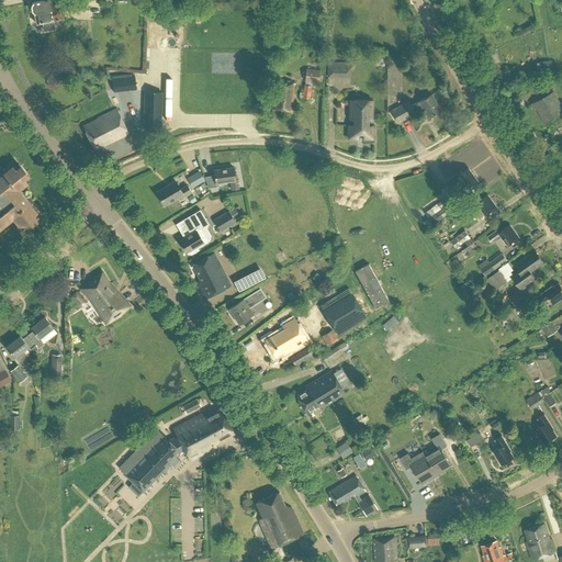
[(34,13),(36,24),(42,23),(44,31),(54,29),(53,21),(63,19),(62,11),(70,9),(69,0),(52,3),(51,0),(48,0),(43,0),(32,2),(31,6),(31,11),(34,13)]
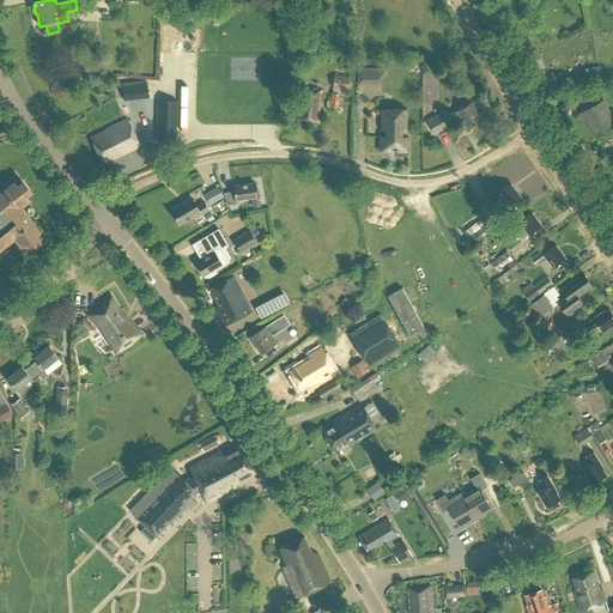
[(589,77),(604,76),(602,66),(589,67),(589,77)]
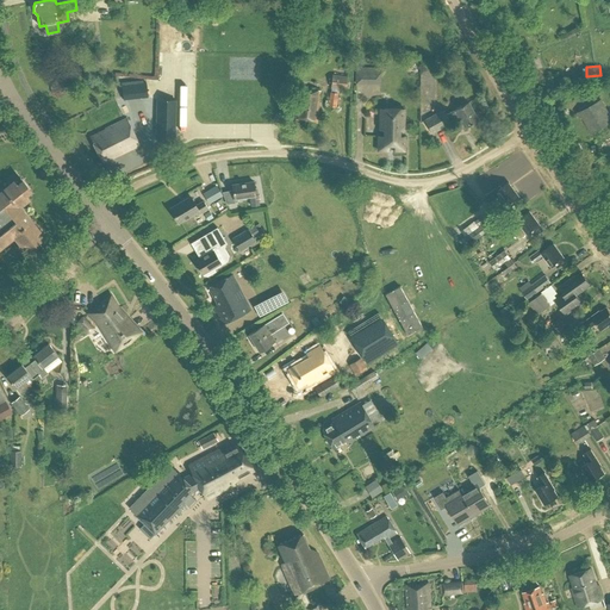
[(355,68),(355,83),(379,83),(380,69),(355,68)]
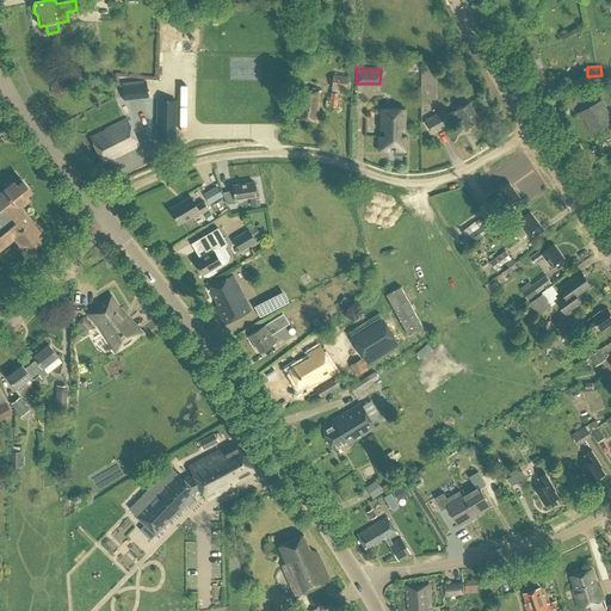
[(329,106),(337,107),(339,90),(346,90),(349,72),(339,71),(338,75),(333,74),(331,88),(332,88),(332,92),(331,92),(329,100),(331,102),(329,106)]
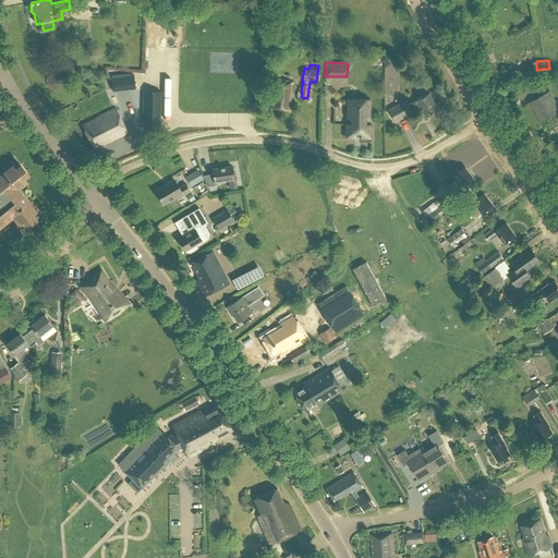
[(134,75),(111,77),(110,77),(111,92),(136,88),(134,75)]
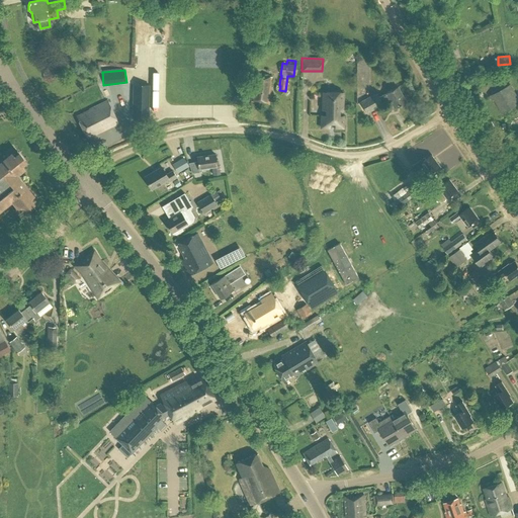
[(261,104),(269,105),(272,77),(257,74),(255,83),(253,83),(252,92),(250,91),(249,103),(254,103),(255,99),(261,101),(261,104)]
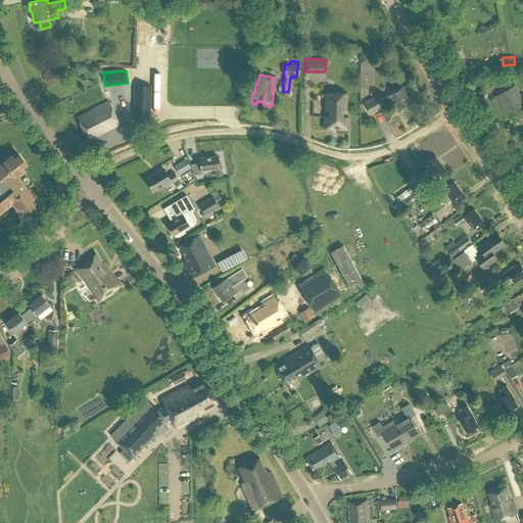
[(133,119),(150,119),(151,86),(134,85),(133,119)]
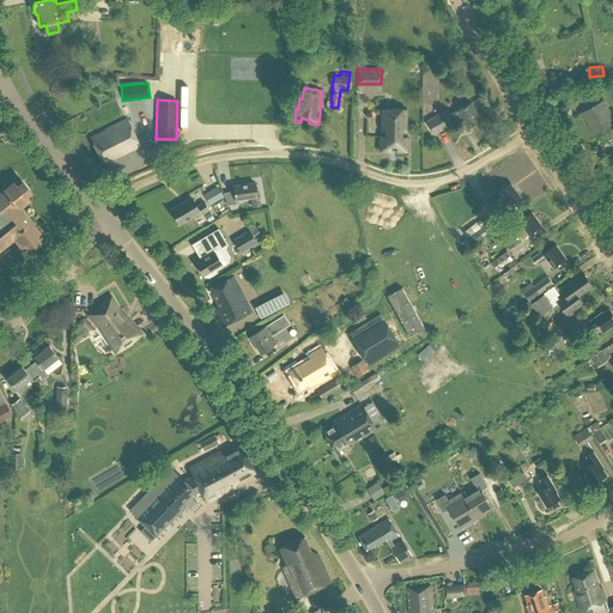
[(612,116),(604,101),(583,113),(595,133),(612,122),(612,116)]
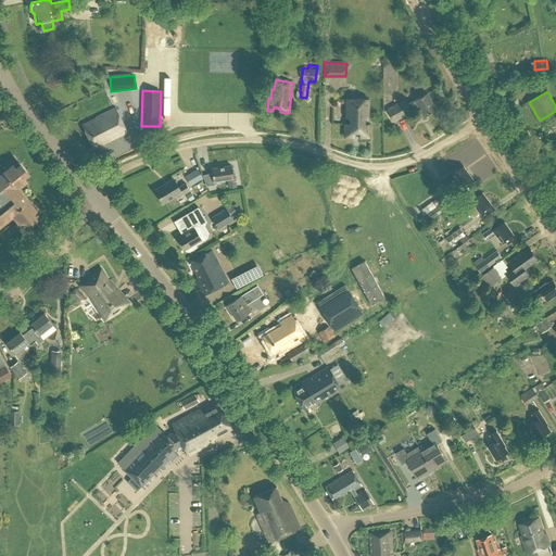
[(387,110),(393,122),(411,112),(409,110),(417,106),(424,116),(436,110),(427,93),(406,104),(404,100),(387,110)]
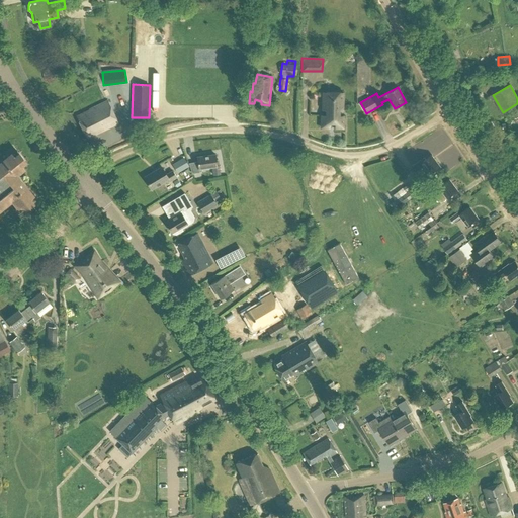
[(323,92),(323,110),(326,110),(326,115),(321,115),(321,127),(343,127),(343,115),(338,115),(338,110),(342,110),(342,92),(323,92)]
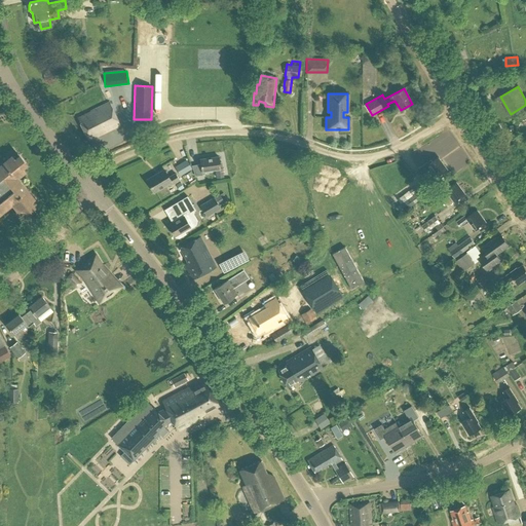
[(85,134),(88,132),(92,139),(120,125),(109,103),(90,111),(91,111),(78,118),(85,134)]
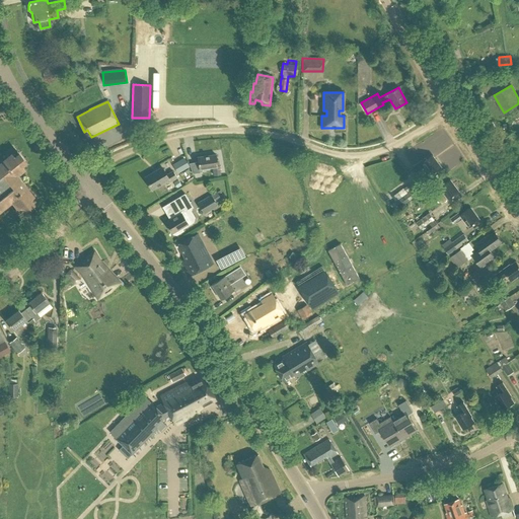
[(0,209),(12,199),(18,207),(22,205),(25,208),(35,201),(15,174),(27,165),(19,154),(16,157),(13,153),(0,163),(0,209)]
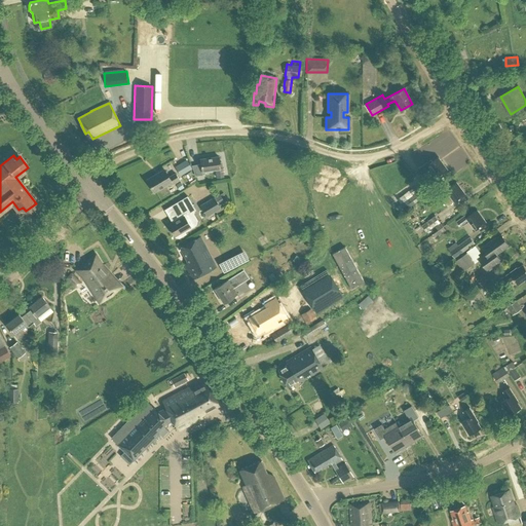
[(199,159),(201,172),(215,170),(217,178),(223,177),(222,168),(220,168),(218,156),(199,159)]
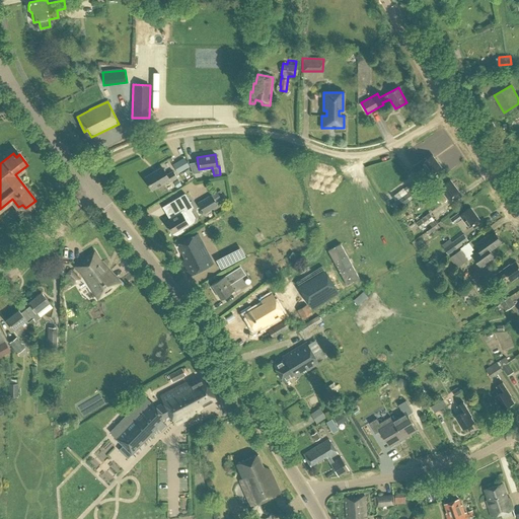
[(423,159),(413,166),(417,171),(425,165),(431,175),(442,167),(433,155),(424,161),(423,159)]
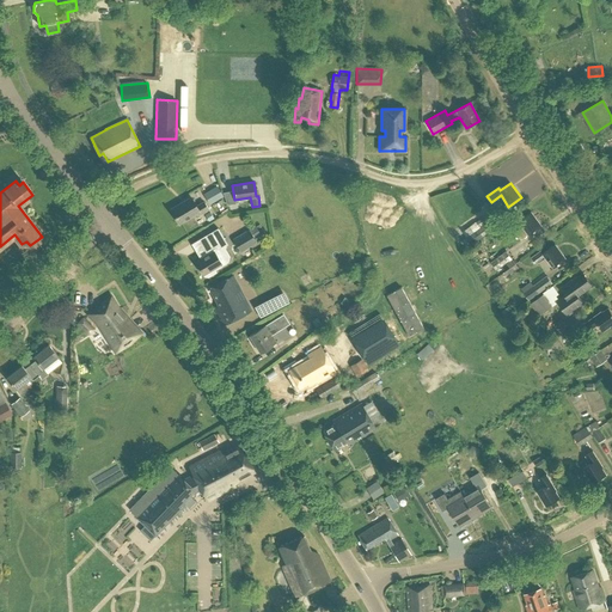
[(221,196),(216,185),(203,194),(209,204),(221,196)]
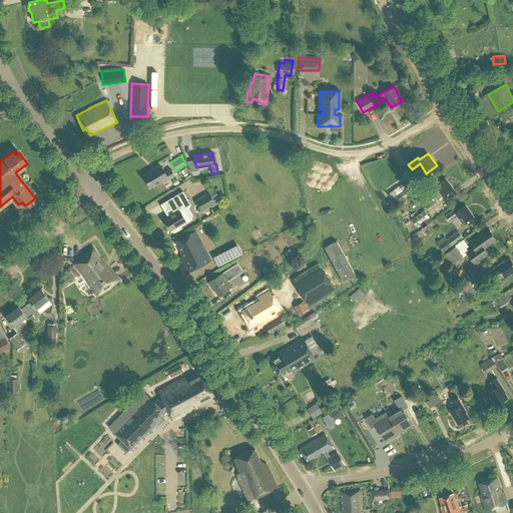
[(175,175),(171,168),(164,172),(160,165),(143,175),(150,187),(165,178),(166,180),(175,175)]
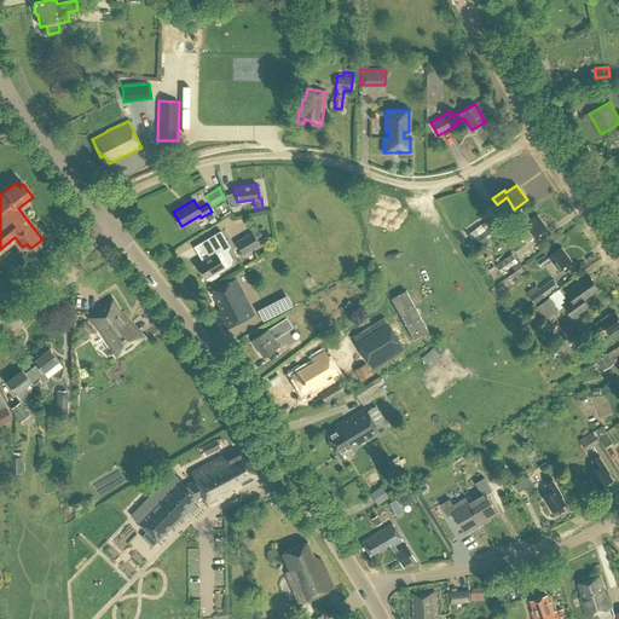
[(527,226),(536,237),(548,229),(537,214),(526,221),(525,219),(514,227),(518,233),(527,226)]
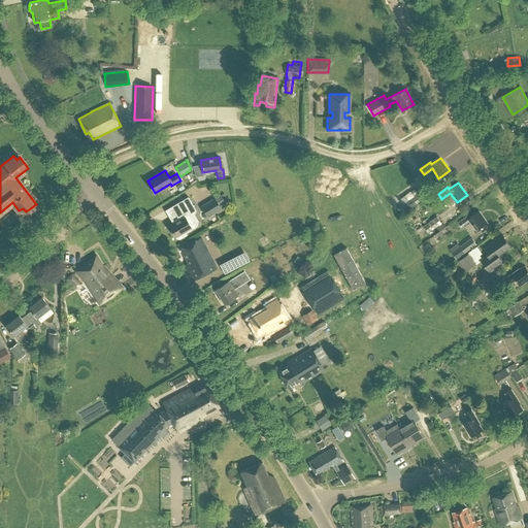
[(417,188),(410,191),(415,196),(399,206),(403,213),(425,199),(417,188)]
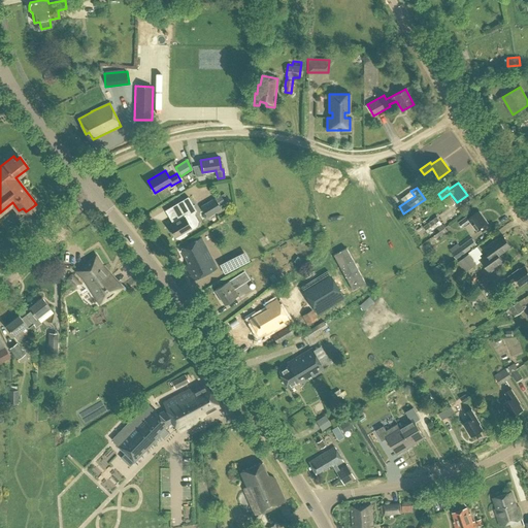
[(436,194),(430,198),(435,206),(441,202),(436,194)]
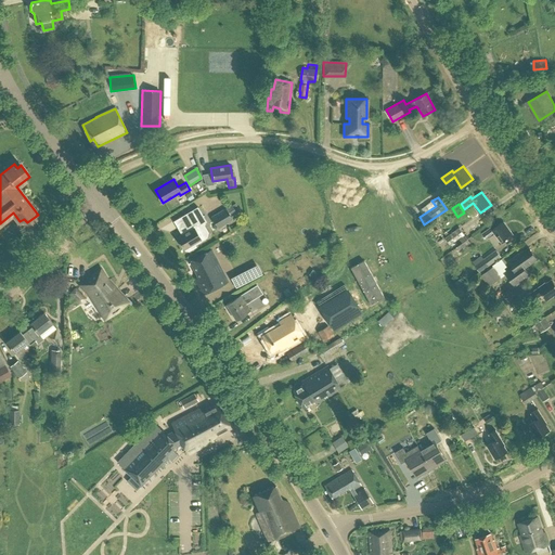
[(172,221),(181,235),(177,237),(183,249),(184,248),(185,250),(189,252),(196,247),(195,245),(202,241),(201,241),(209,235),(213,233),(197,207),(172,221)]
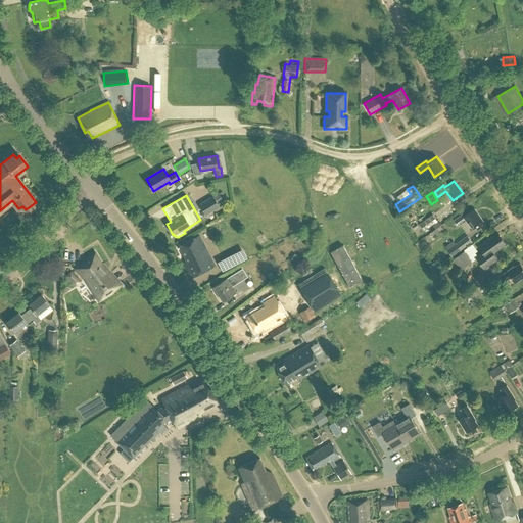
[(197,207),(203,217),(218,207),(211,198),(197,207)]
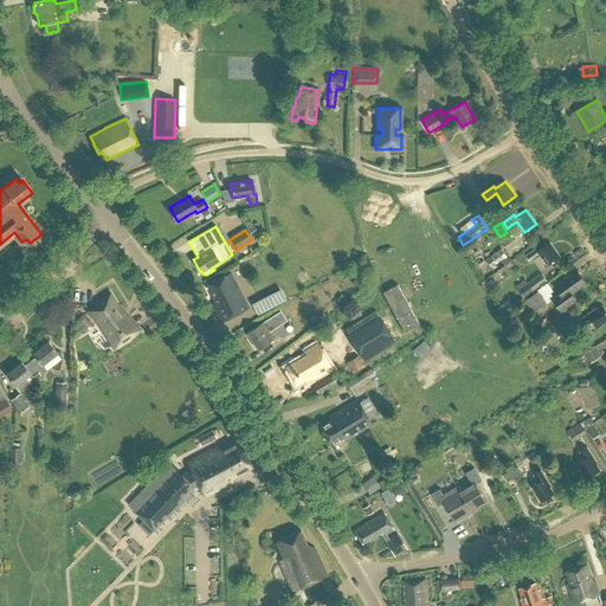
[(540,255),(548,265),(560,256),(549,242),(539,249),(537,247),(527,255),(532,260),(540,255)]
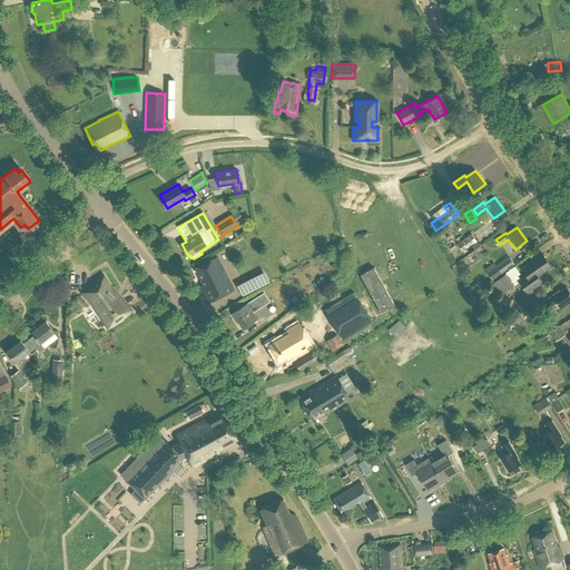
[(462,251),(471,244),(474,248),(469,253),(472,257),(483,251),(471,234),(457,244),(462,251)]
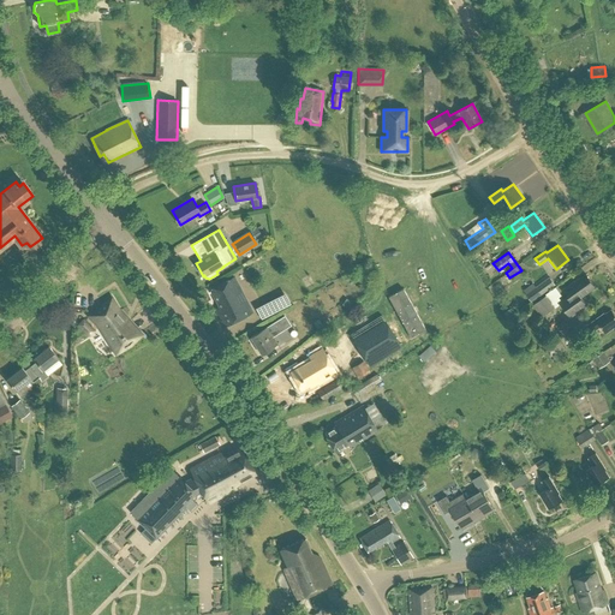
[(264,260),(273,267),(276,263),(268,255),(264,260)]
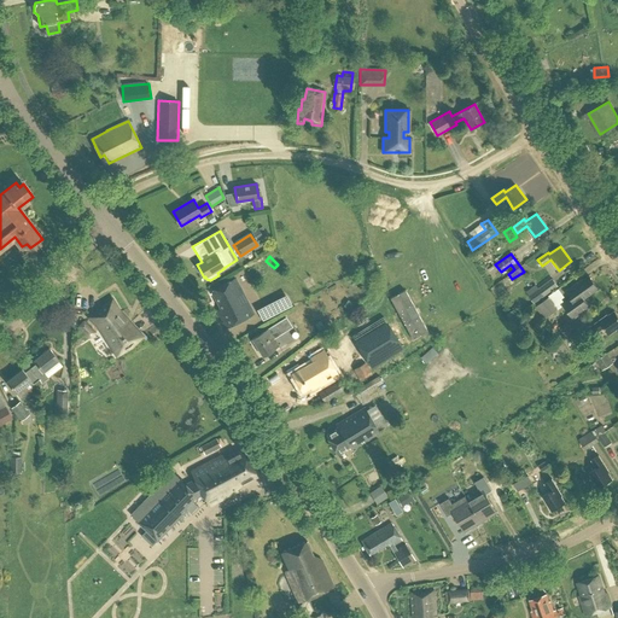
[(563,303),(573,319),(590,307),(584,298),(599,289),(589,275),(582,280),(582,279),(565,291),(570,297),(563,303)]
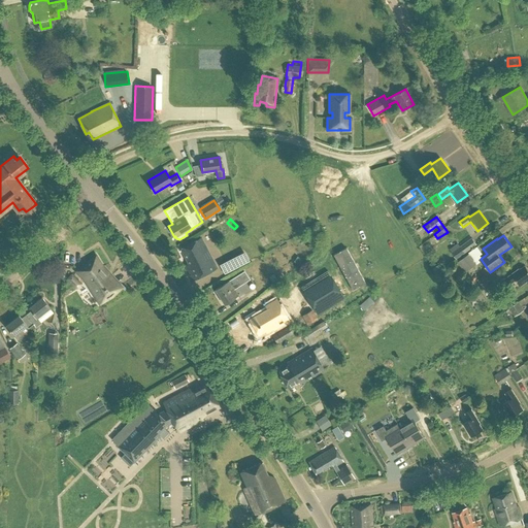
[(471,237),(460,245),(465,253),(476,243),(471,237)]
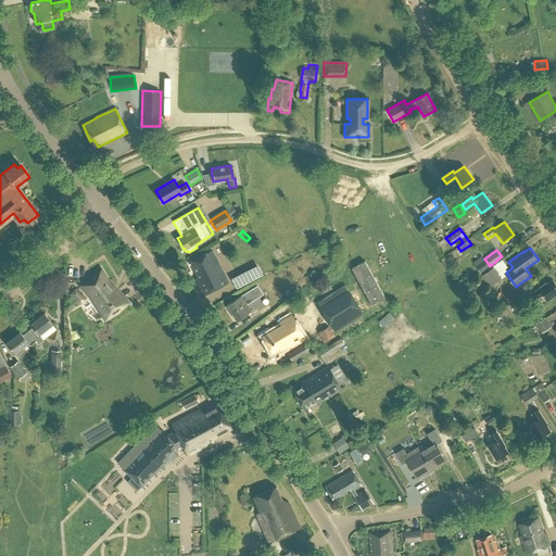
[(211,251),(190,261),(199,277),(193,280),(201,295),(227,282),(211,251)]
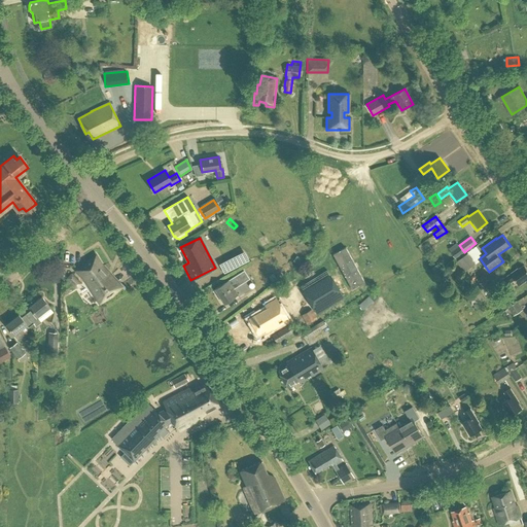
[(456,261),(464,272),(477,262),(468,252),(456,261)]
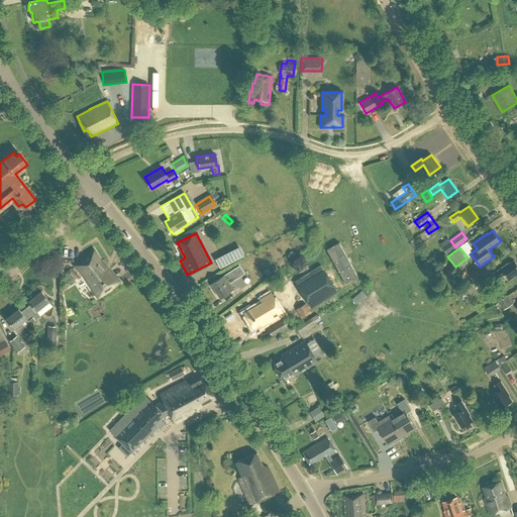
[(84,257),(75,266),(84,275),(92,288),(96,294),(98,297),(101,295),(109,290),(118,281),(100,262),(100,261),(99,261),(93,251),(87,255),(84,257)]
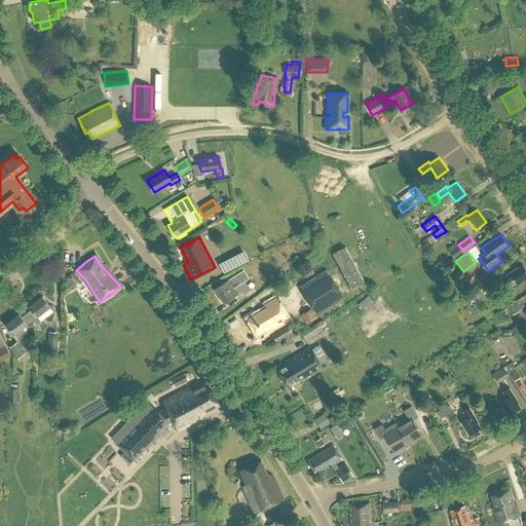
[(235,257),(231,259),(234,266),(239,264),(235,257)]
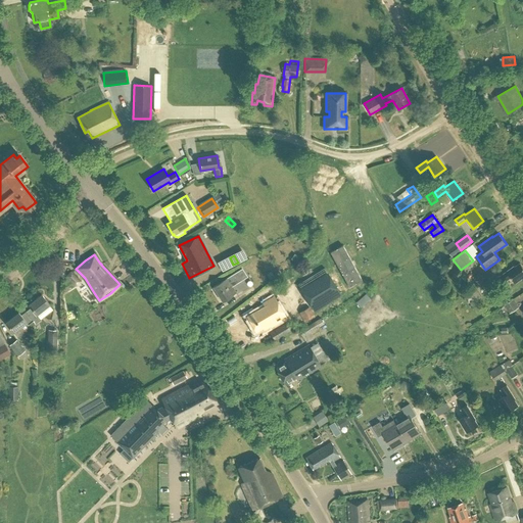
[(522,267),(520,263),(515,267),(514,266),(501,276),(505,282),(511,277),(516,283),(522,277),(522,267)]
